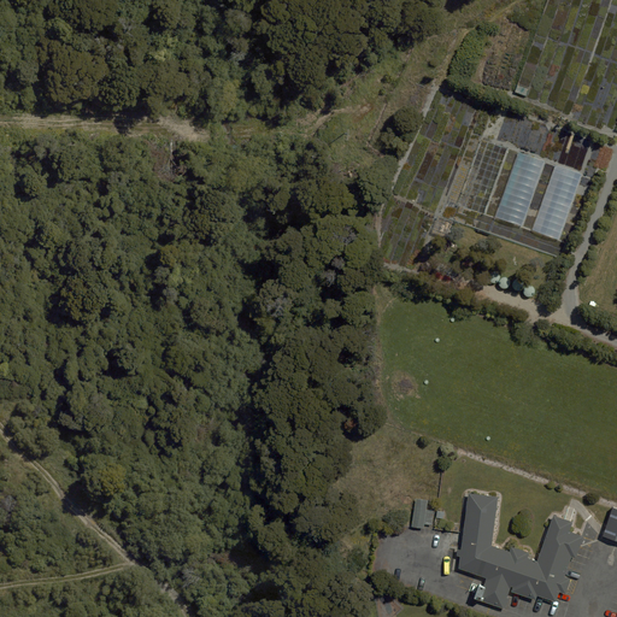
[(509,148),(481,139),(457,205),(485,215),(509,148)]
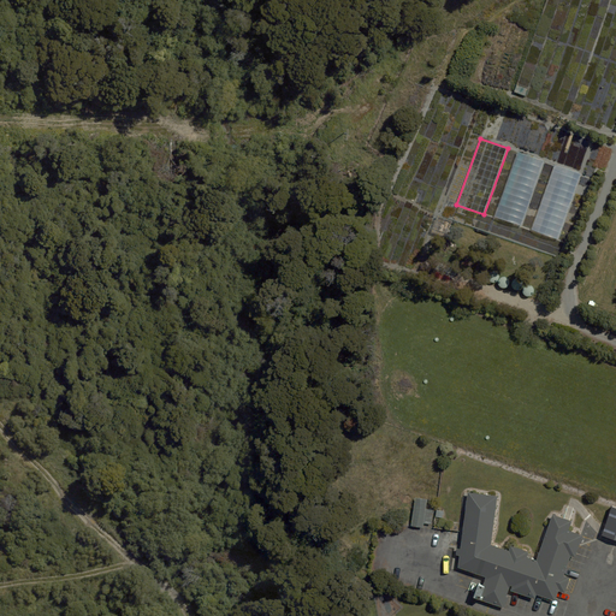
[(544,161),(517,152),(495,217),(521,226),(544,161)]
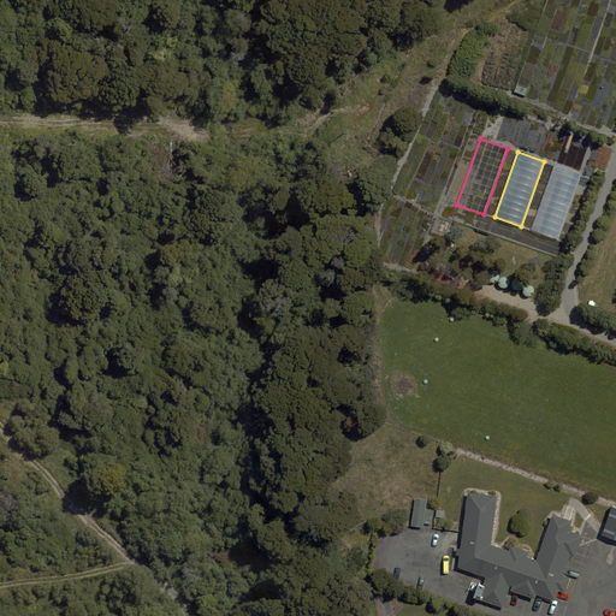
[(581,173),(555,164),(532,230),(557,238),(581,173)]
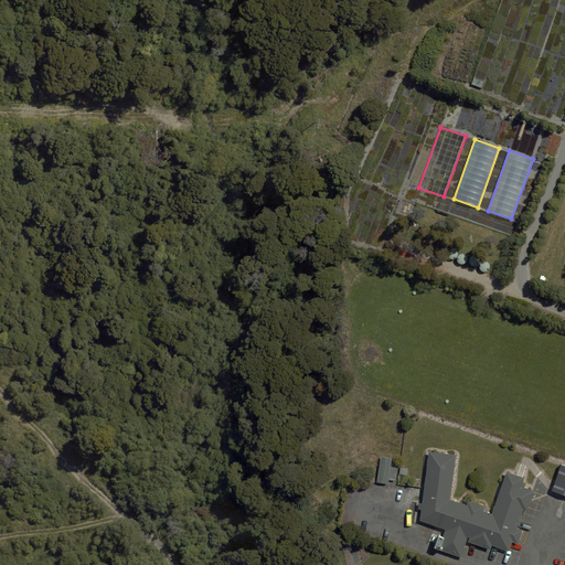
[(409,217),(415,203),(401,198),(395,213),(409,217)]
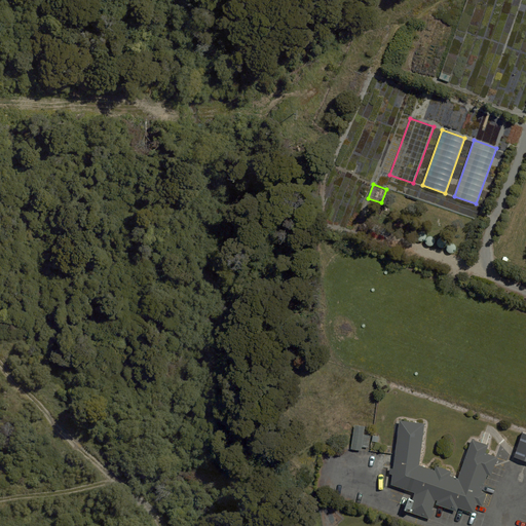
[(424,423),(400,420),(391,485),(415,493),(409,512),(430,520),(436,504),(456,512),(458,508),(474,513),(477,504),(482,506),(487,494),(481,492),(488,475),(491,476),(497,457),(486,453),(488,445),(472,440),(458,479),(450,476),(451,472),(436,466),(435,471),(419,465),(424,423)]
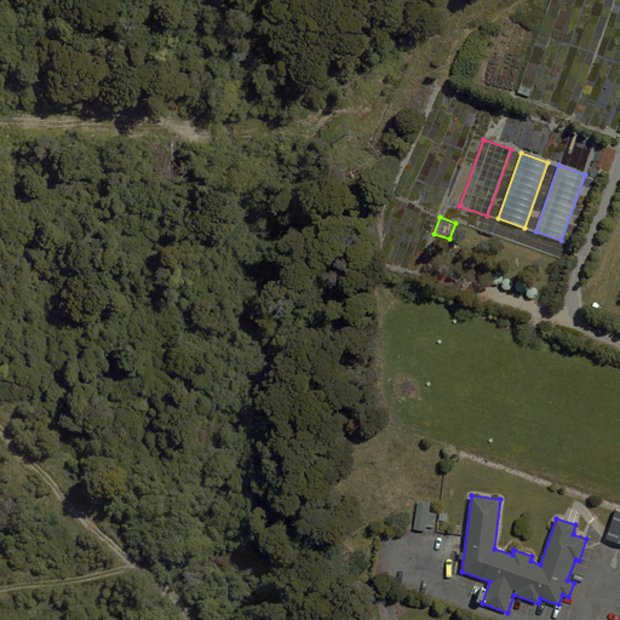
[(430,503),(418,501),(414,529),(426,530),(426,527),(434,528),(436,512),(429,512),(430,503)]
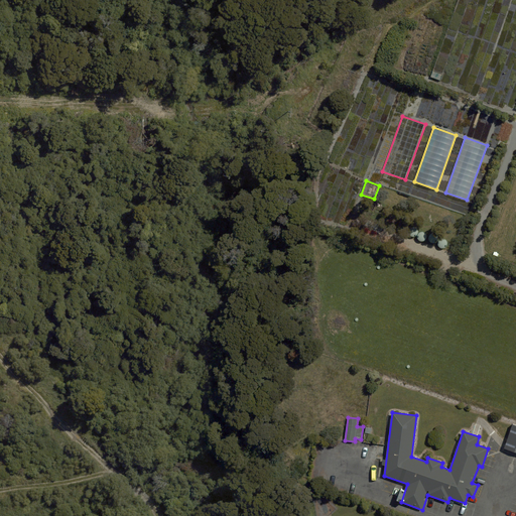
[(515,453),(515,425),(512,424),(504,448),(515,453)]
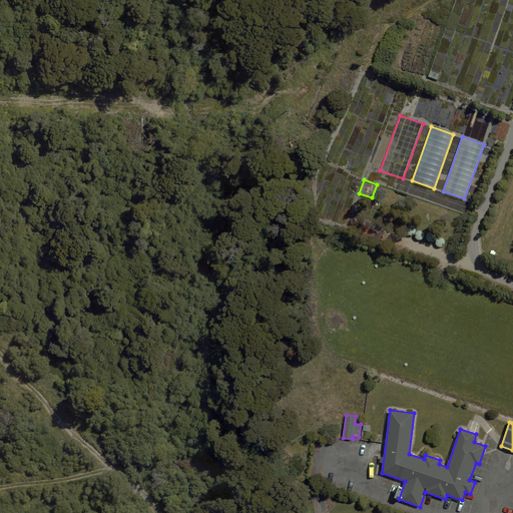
All buildings are outlined.
